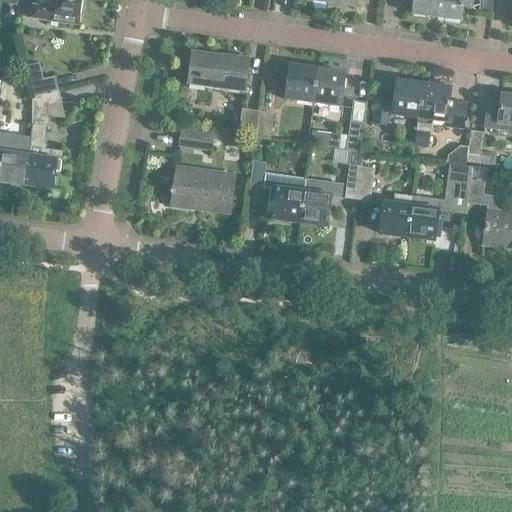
[(82,0),(48,0),(48,8),(33,6),(31,18),(46,21),(45,22),(76,26),(77,16),(80,16),(81,13),(84,11),(85,4),(83,1),(82,0)]
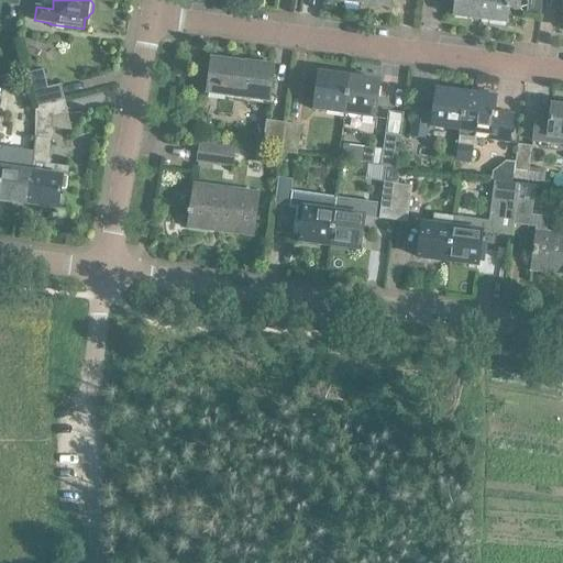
[(454,2),(453,17),(479,20),(482,0),(441,0),(454,2)]
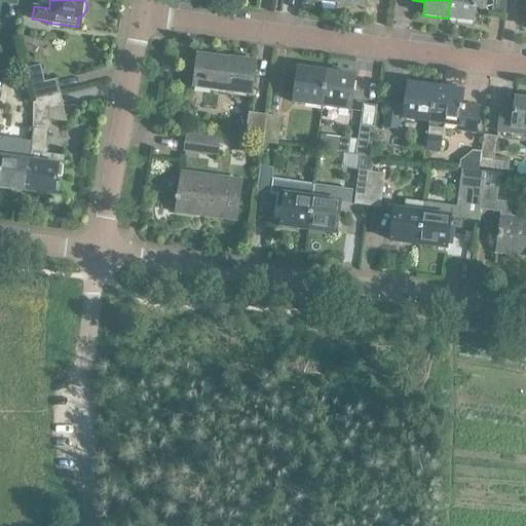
[(450,0),(448,19),(473,22),(475,7),(485,8),(485,0),(450,0)]
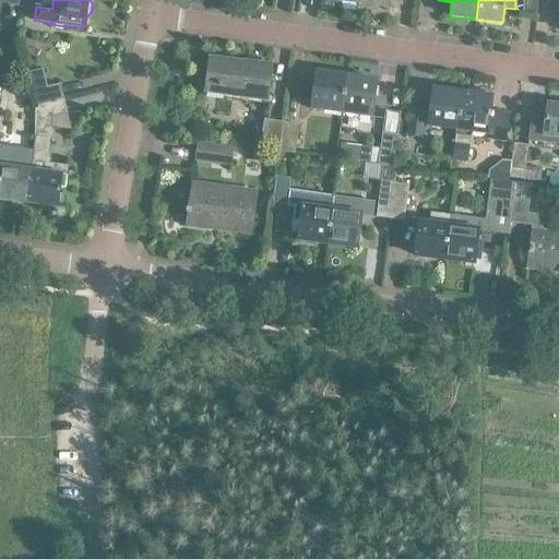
[(272,68),(210,59),(205,92),(266,100),(272,68)]
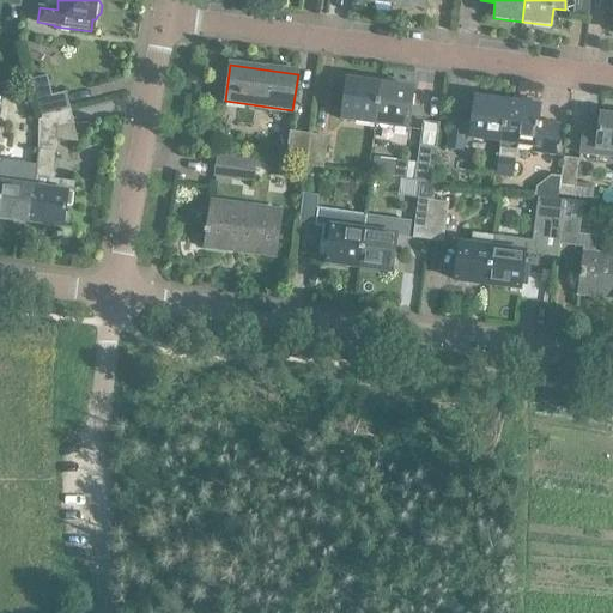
[(70,109),(66,92),(52,96),(47,77),(31,80),(41,116),(70,109)]
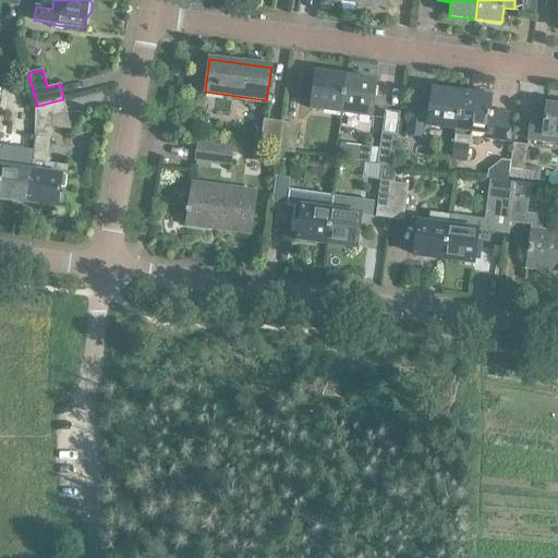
[(315,73),(311,108),(340,112),(346,76),(315,73)]
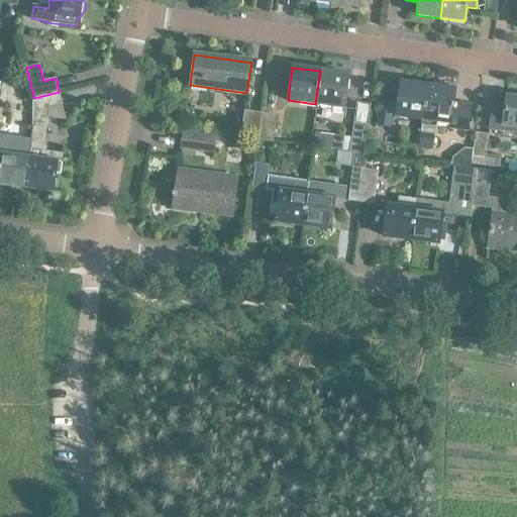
[(344,108),(348,75),(320,71),(315,104),(344,108)]
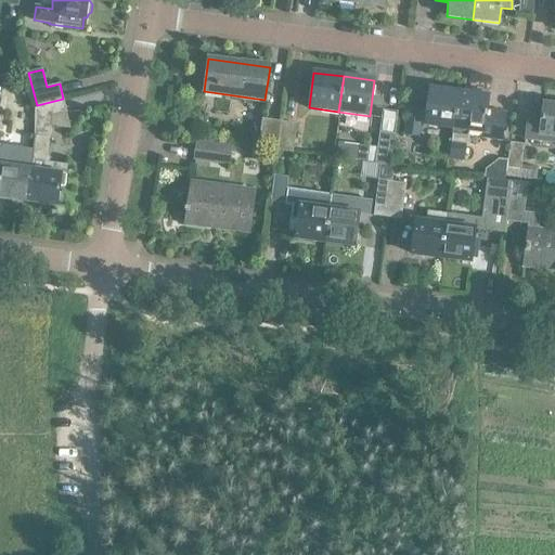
[(420,125),(454,129),(459,92),(429,88),(426,112),(407,108),(405,123),(407,123),(404,134),(418,137),(420,125)]
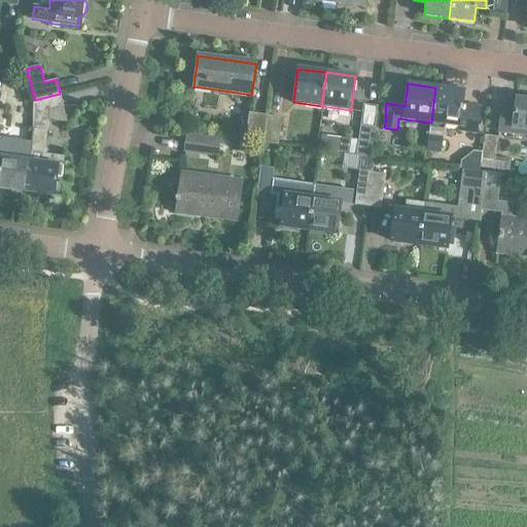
[(458,126),(457,132),(477,134),(480,107),(462,105),(464,91),(435,88),(431,123),(427,151),(440,152),(444,125),(458,126)]
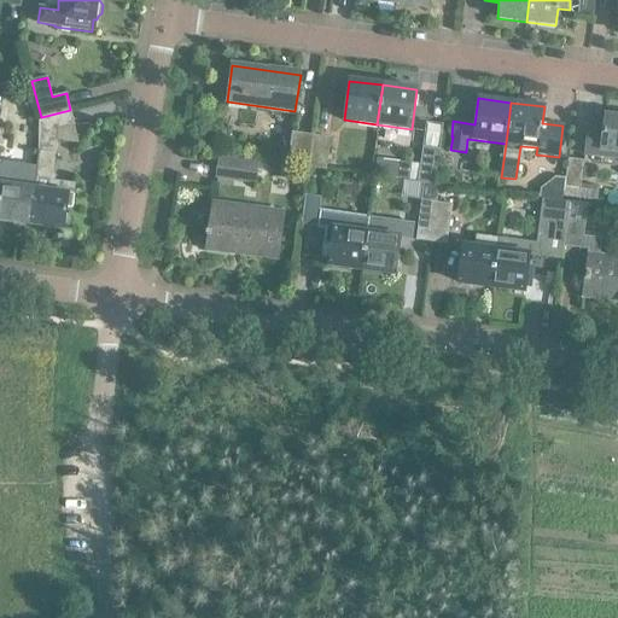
[(30,226),(64,231),(66,208),(71,208),(75,185),(51,181),(58,129),(74,126),(70,111),(38,118),(41,134),(42,133),(40,152),(30,226)]
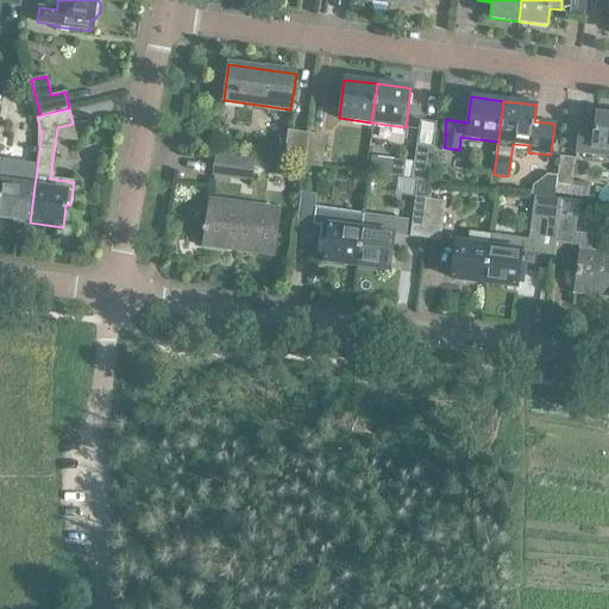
[(608,151),(608,114),(596,113),(594,127),(579,125),(576,152),(608,157),(608,151)]
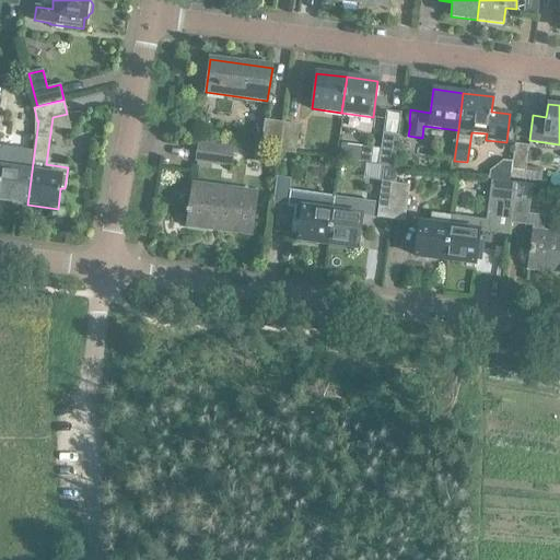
[(263,118),(258,147),(278,150),(281,120),(263,118)]
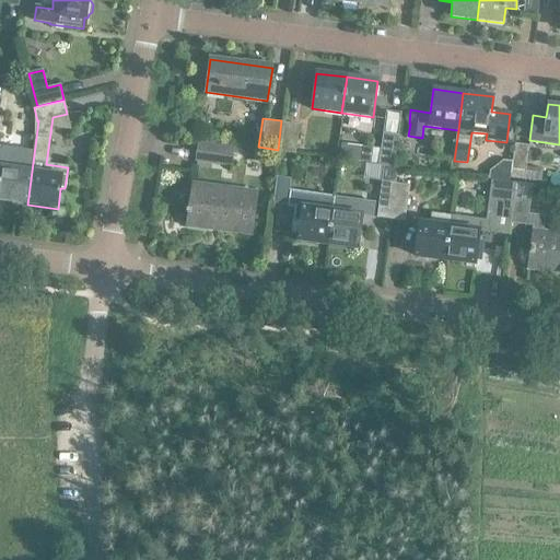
[(293,152),(296,123),(281,120),(278,150),(293,152)]
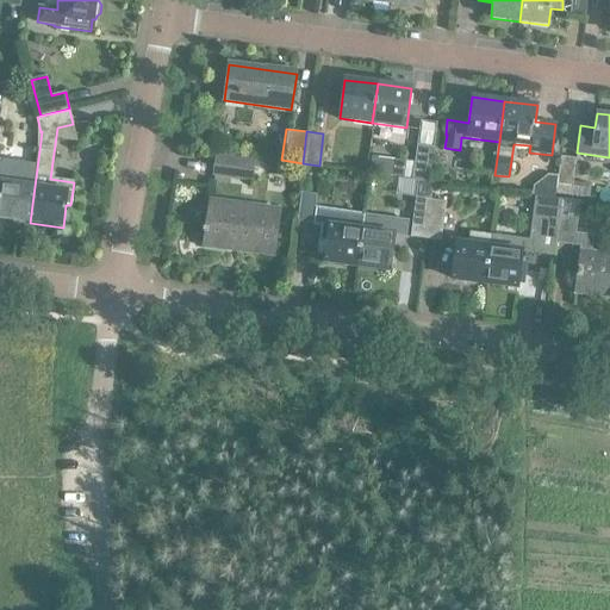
[(417,147),(412,179),(428,181),(433,149),(417,147)]
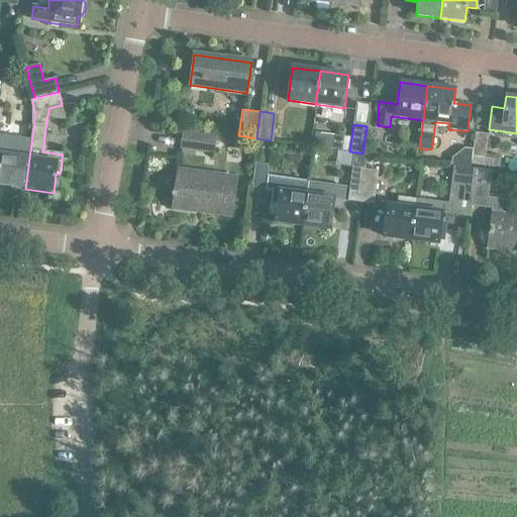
[(33,127),(20,125),(17,147),(0,144),(0,185),(25,189),(33,127)]
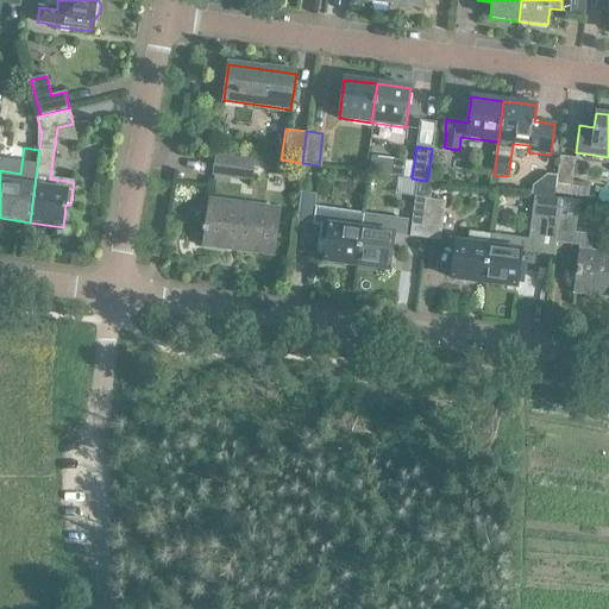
[(253,162),(215,156),(213,175),(251,180),(253,162)]
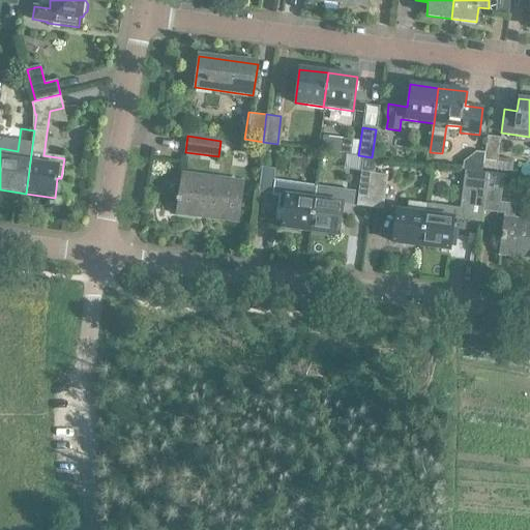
[(483,160),(497,162),(500,138),(487,136),(483,160)]
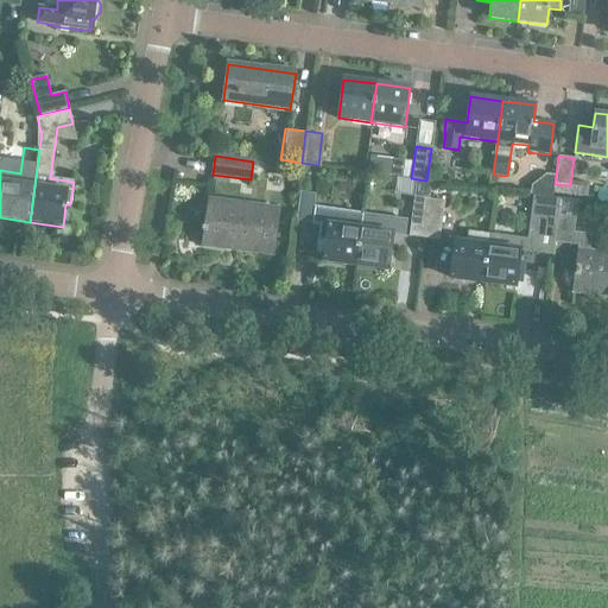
[(371,157),(368,172),(385,175),(387,159),(371,157)]
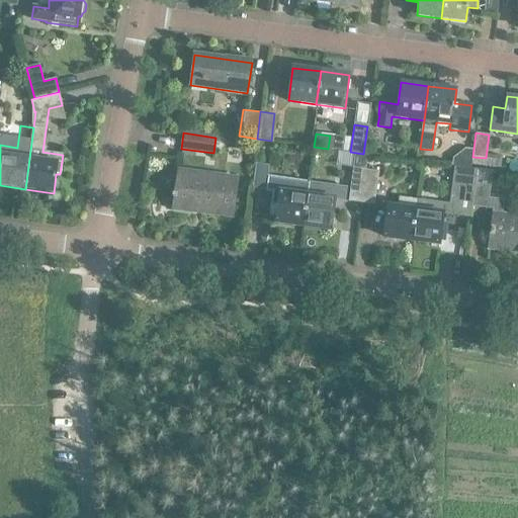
[(273,191),(271,204),(277,205),(275,223),(304,227),(308,195),(309,183),(267,178),(269,166),(256,164),(253,188),(273,191)]
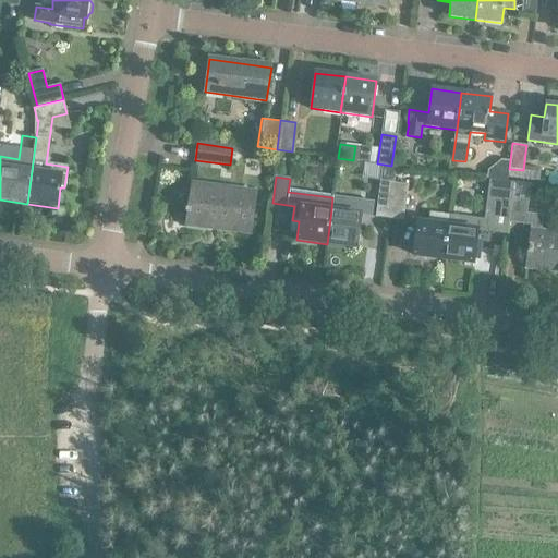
[(380,181),(375,217),(389,219),(395,183),(380,181)]
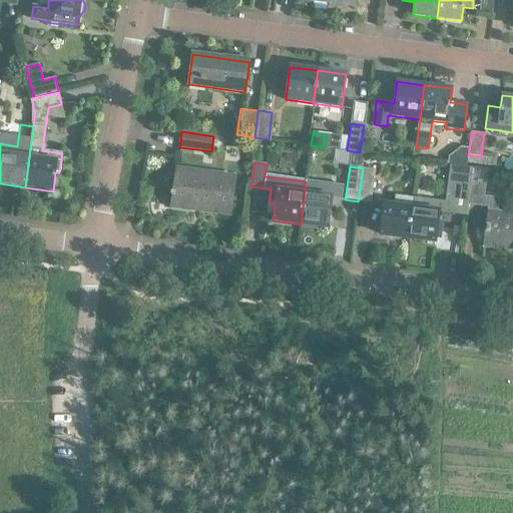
[(446,202),(413,198),(408,238),(435,242),(439,212),(466,215),(467,203),(470,182),(472,170),(451,167),(446,202)]
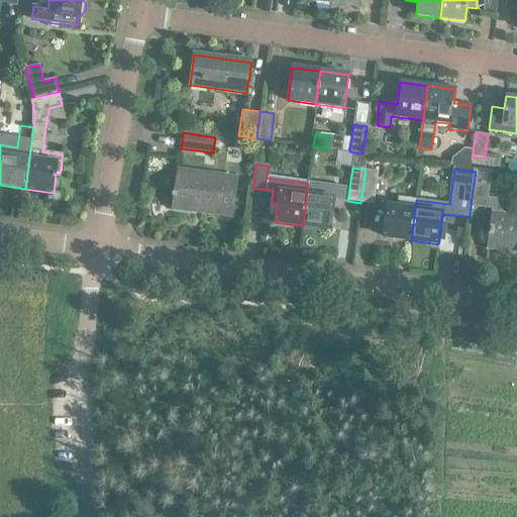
[(366,170),(360,203),(374,205),(378,172),(366,170)]
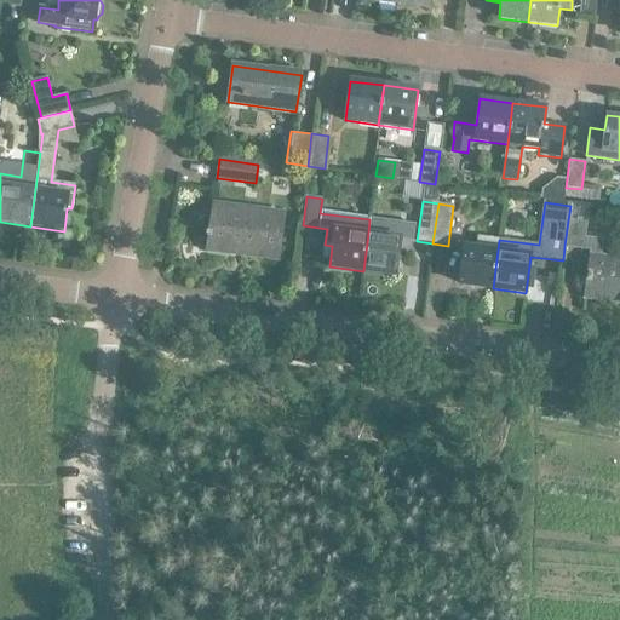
[(206,231),(205,236),(210,237),(208,244),(207,251),(229,253),(230,247),(241,248),(241,254),(277,259),(283,214),(213,205),(210,233),(206,231)]
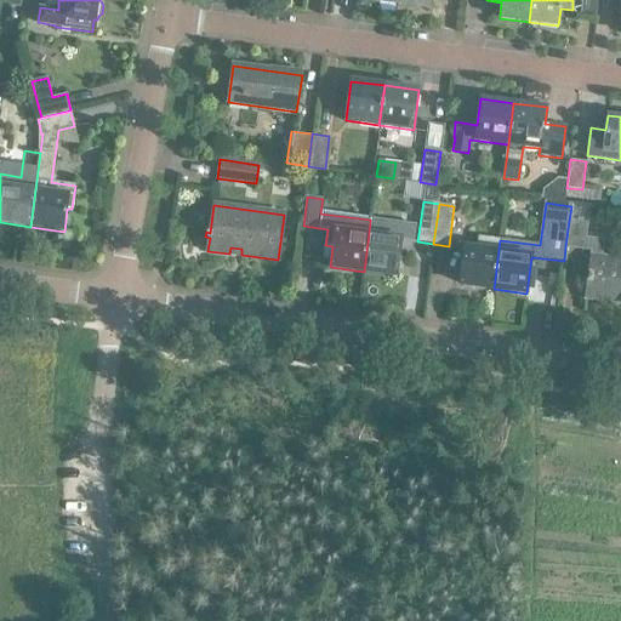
[(567,234),(565,246),(592,250),(586,300),(620,303),(620,258),(600,256),(603,241),(585,239),(587,223),(597,224),(599,210),(571,206),(569,221),(567,234)]
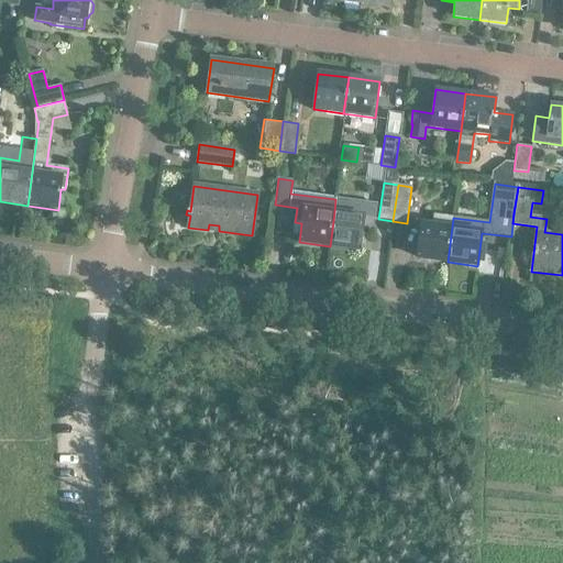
[(335,199),(334,212),(330,246),(360,250),(364,217),(374,219),(376,205),(335,199)]
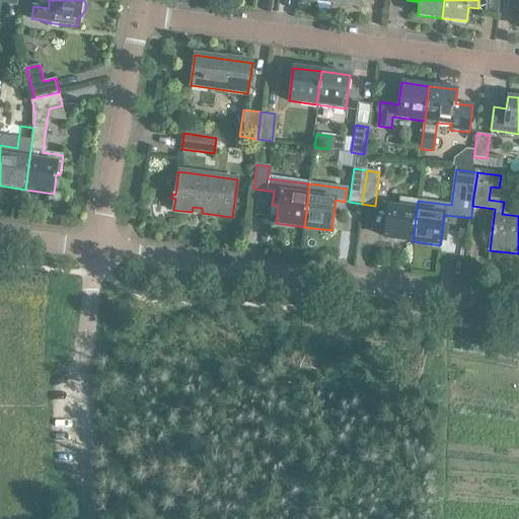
[(413,241),(418,201),(400,198),(398,208),(388,207),(384,237),(413,241)]
